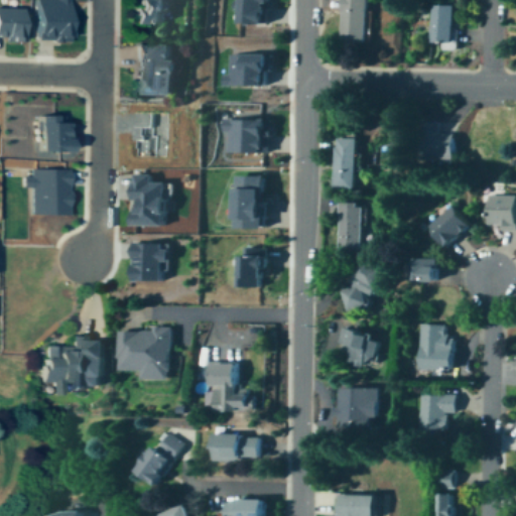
[(37,0),(37,38),(73,38),(73,0),(37,0)]
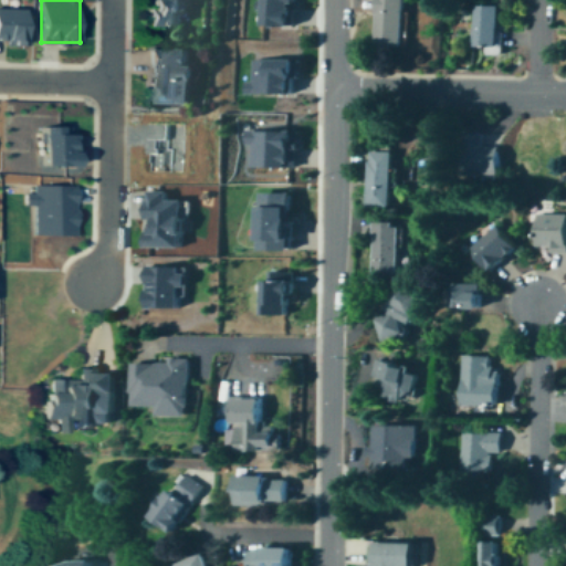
[(148,0),(148,25),(180,27),(180,0),(148,0)]
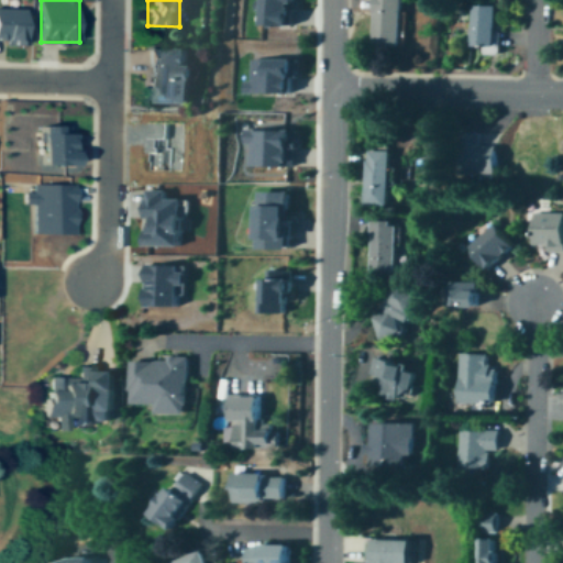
[(297,24),(297,2),(300,2),(300,0),(265,0),(265,24),(297,24)]
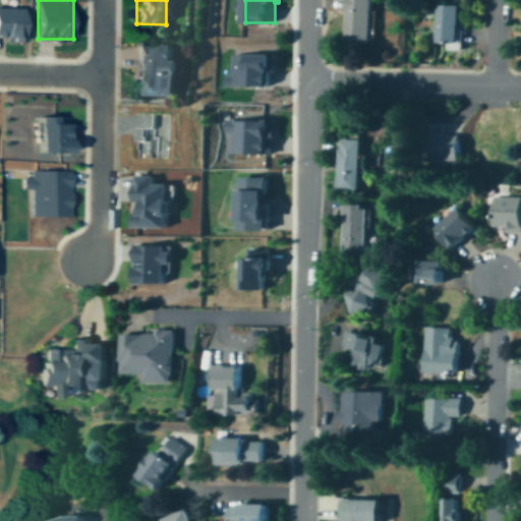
[(344,0),(344,43),(369,43),(369,0),(344,0)]
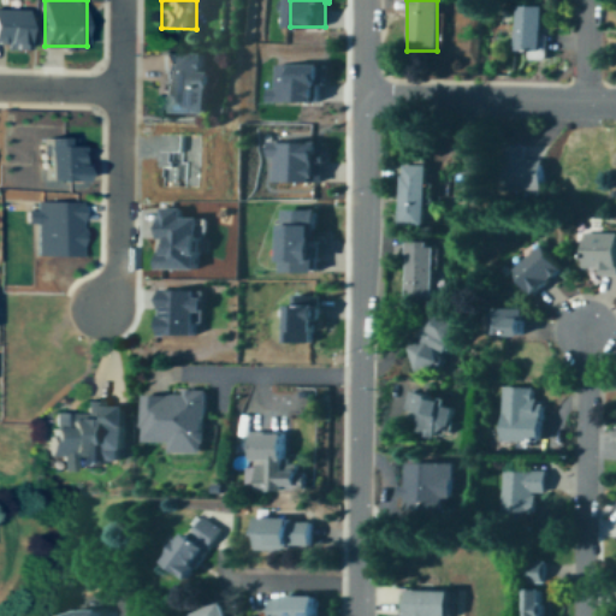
[(513,52),(539,52),(539,6),(513,6),(513,52)]
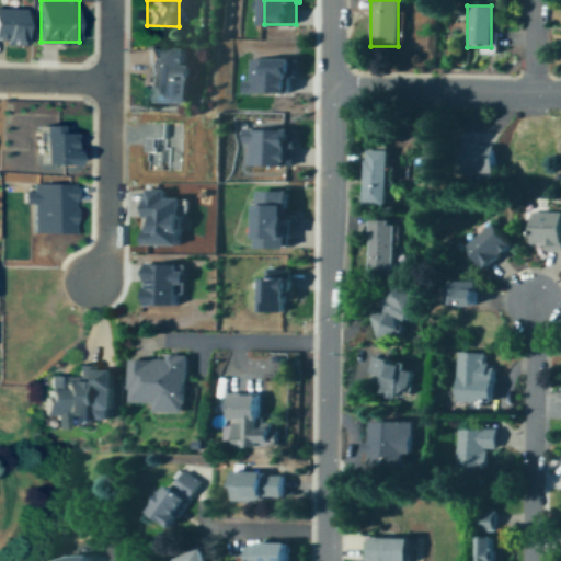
[(27,44),(29,8),(0,7),(0,37),(6,37),(6,43),(27,44)]
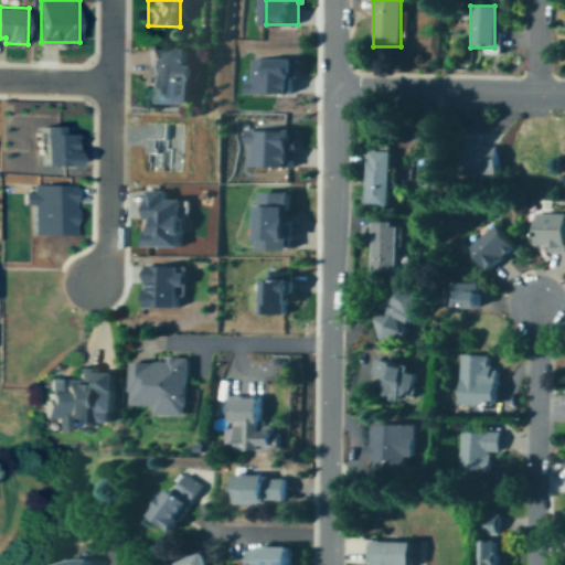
[(192,104),(194,50),(147,49),(146,103),(192,104)]
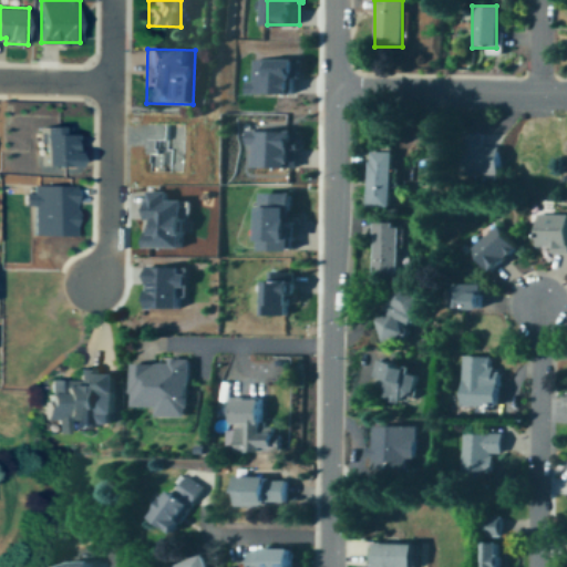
[(255,59),(255,80),(248,80),(248,93),(300,92),(300,58),(255,59)]
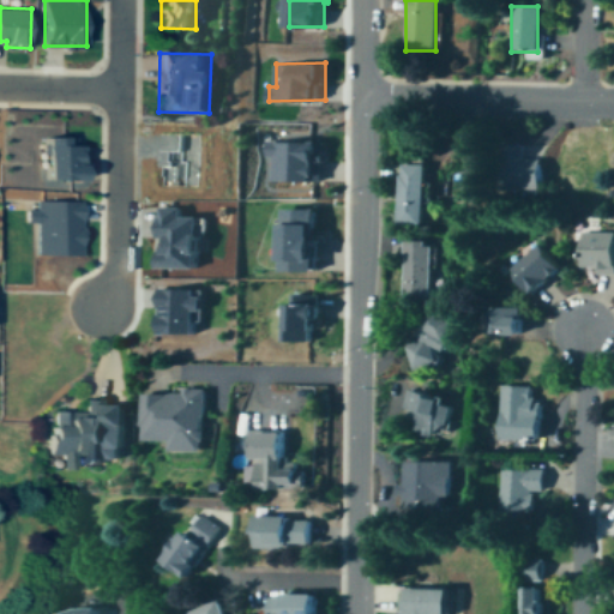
[(50,179),(88,178),(86,144),(77,144),(76,136),(49,136),(50,179)]
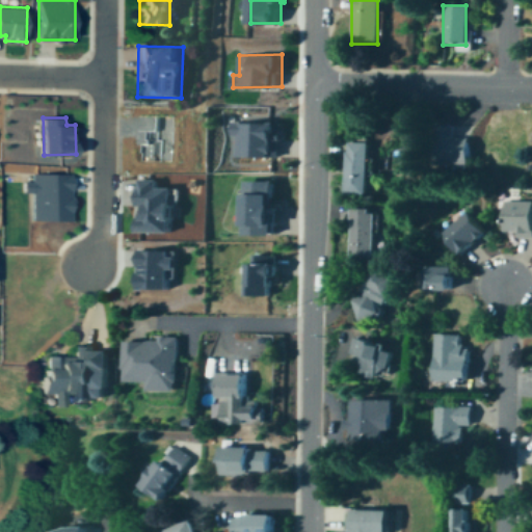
[(281,154),(281,140),(283,140),(283,121),(232,121),(232,133),(237,133),(237,155),(281,154)]
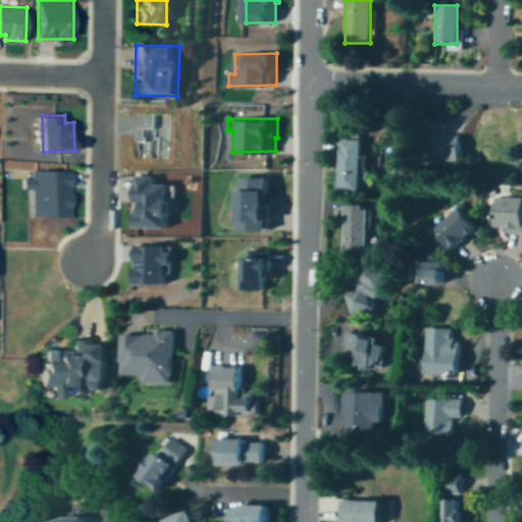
[(425,162),(460,162),(460,136),(444,136),(444,123),(425,123),(425,162)]
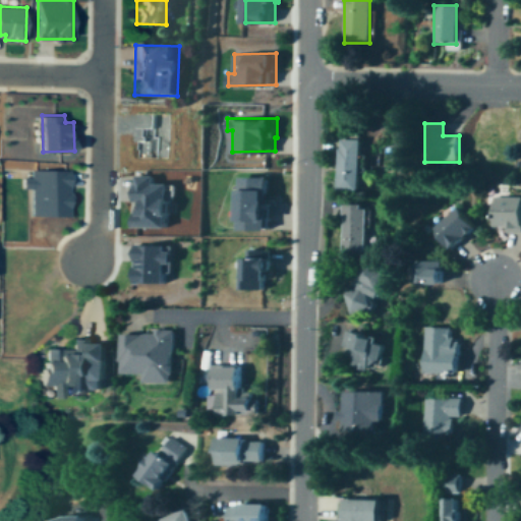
[(337,184),(359,184),(359,140),(337,140),(337,184)]
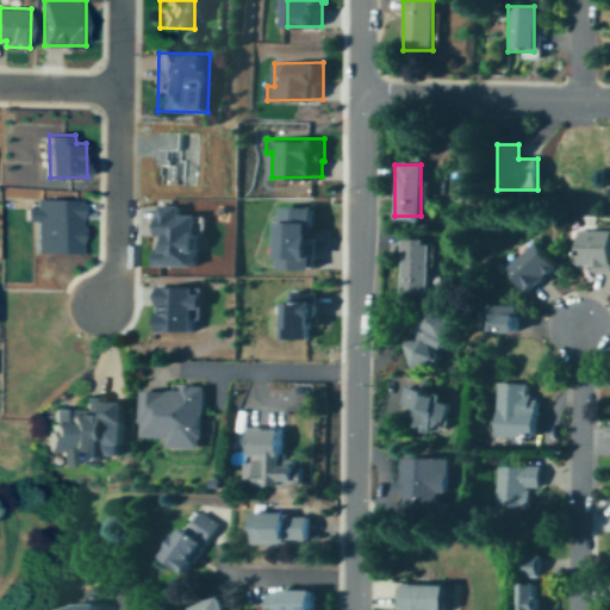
[(37,219),(37,251),(82,253),(83,198),(37,198),(37,206),(27,205),(27,219),(37,219)]
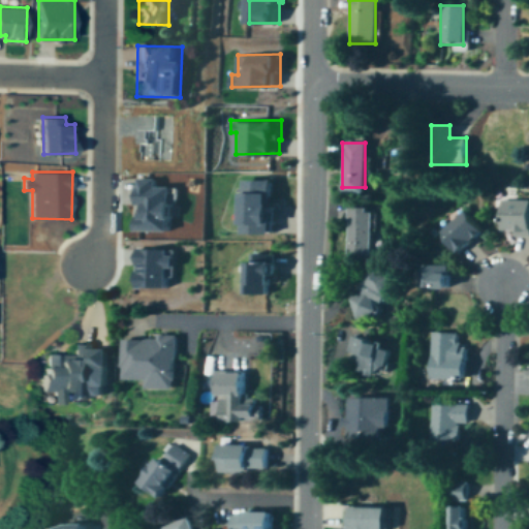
[(141,229),(176,229),(176,184),(159,184),(159,177),(139,177),(139,203),(150,203),(150,214),(141,214),(141,229)]
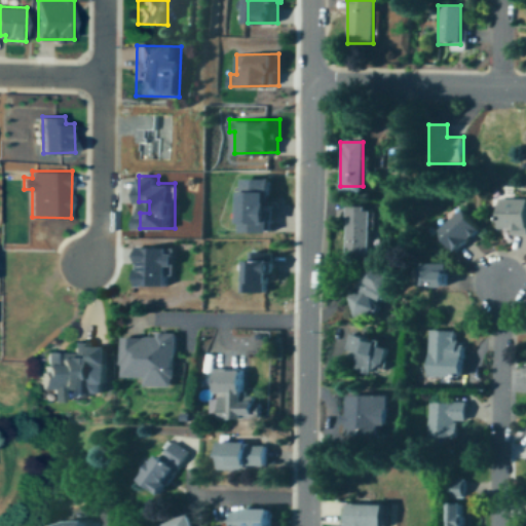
[(246,178),(247,230),(276,230),(275,177),(246,178)]
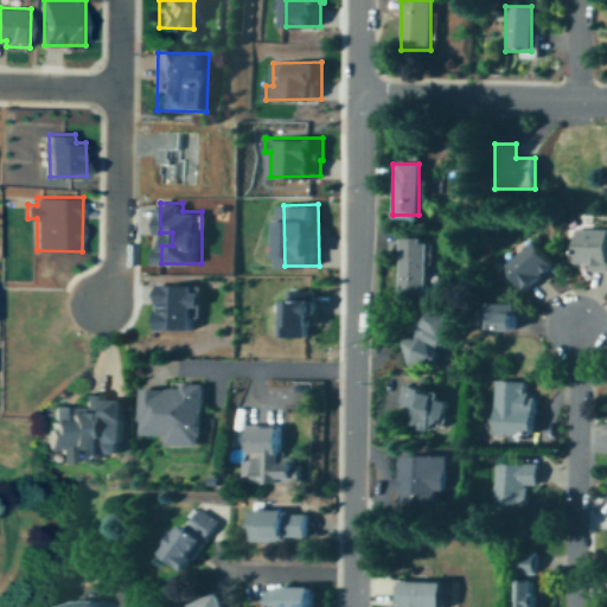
[(606,231),(574,231),(574,272),(606,272),(606,231)]
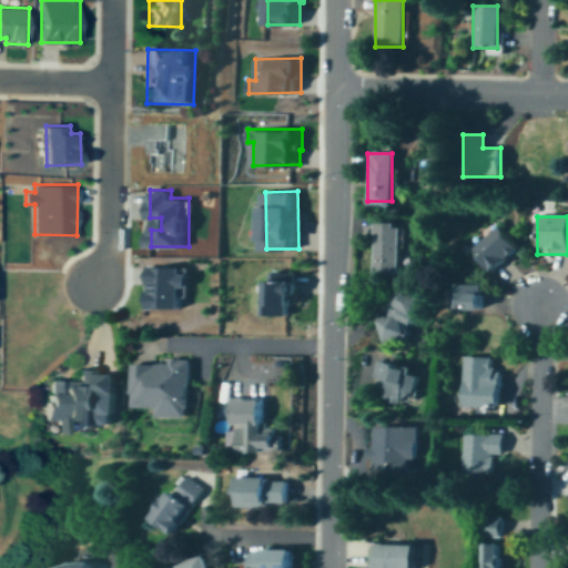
[(399,277),(399,224),(373,224),(373,277),(399,277)]
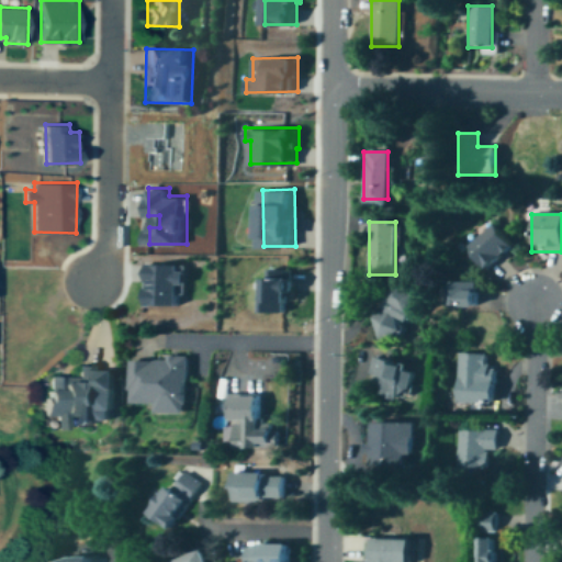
[(467,248),(487,271),(512,248),(491,226),(467,248)]
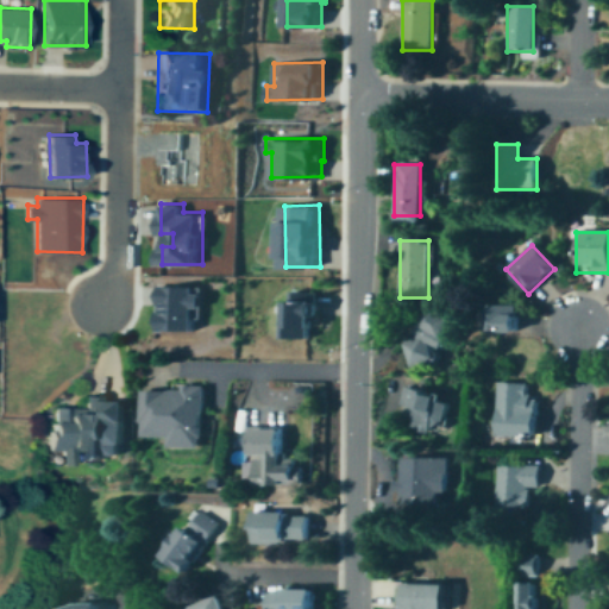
[(198,330),(198,318),(205,316),(205,284),(161,284),(161,330),(198,330)]
